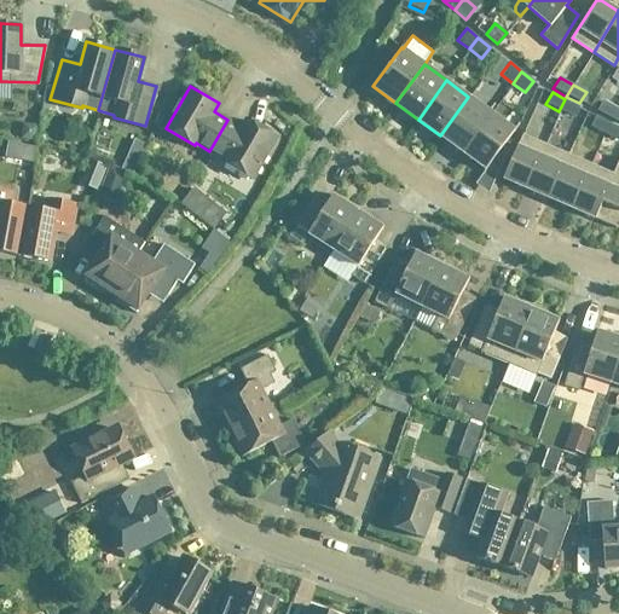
[(468,97),(440,135),(462,151),(491,113),(468,97)]
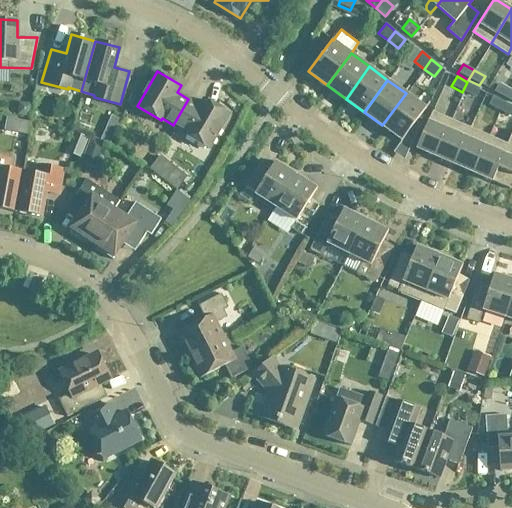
[(473,98),(478,88),(467,82),(462,92),(473,98)]
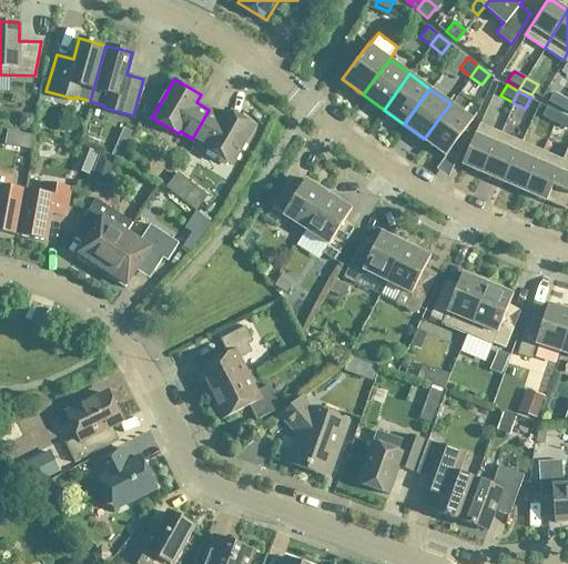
[(554,92),(547,103),(560,110),(566,99),(554,92)]
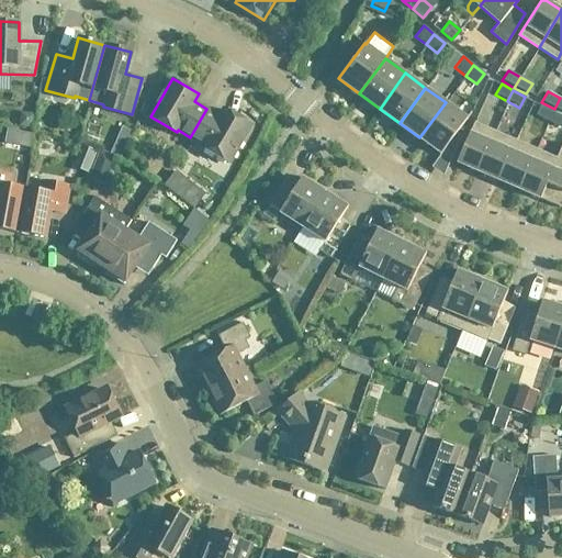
[(446,102),(419,137),(440,153),(446,146),(456,133),(467,118),(446,102)]
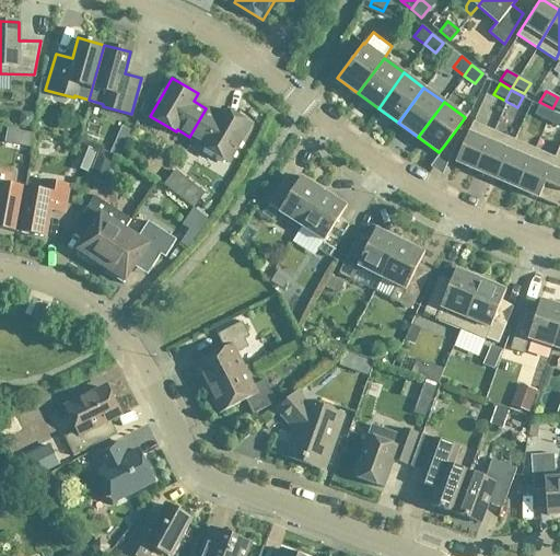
[(538,104),(533,115),(546,122),(551,111),(538,104)]
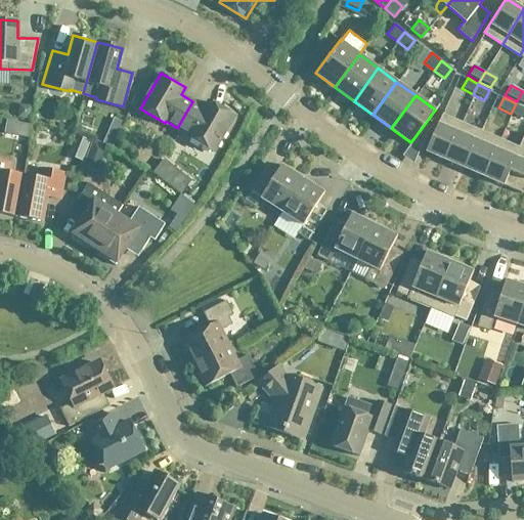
[(187,136),(213,150),(233,115),(208,100),(204,107),(192,101),(177,128),(188,134),(187,136)]
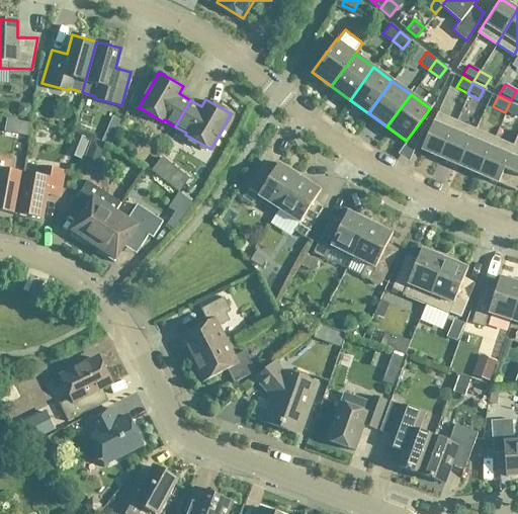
[(516,118),(517,114),(517,106),(510,102),(505,112),(516,118)]
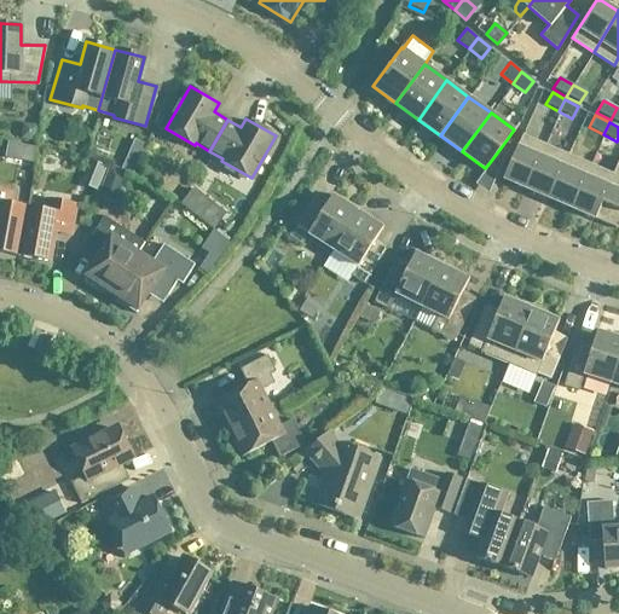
[(526,187),(545,143),(522,133),(503,178),(526,187)]
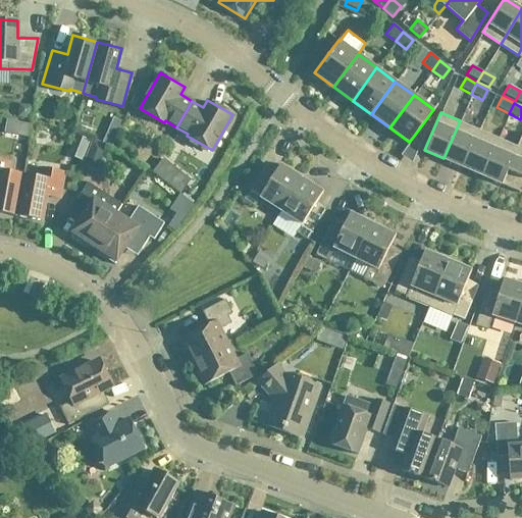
[(460,120),(444,158),(463,166),(478,128),(460,120)]
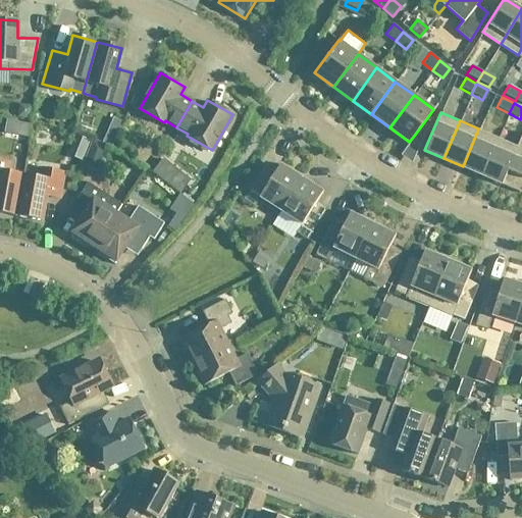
[(414,136),(421,141),(427,125),(423,123),(414,136)]
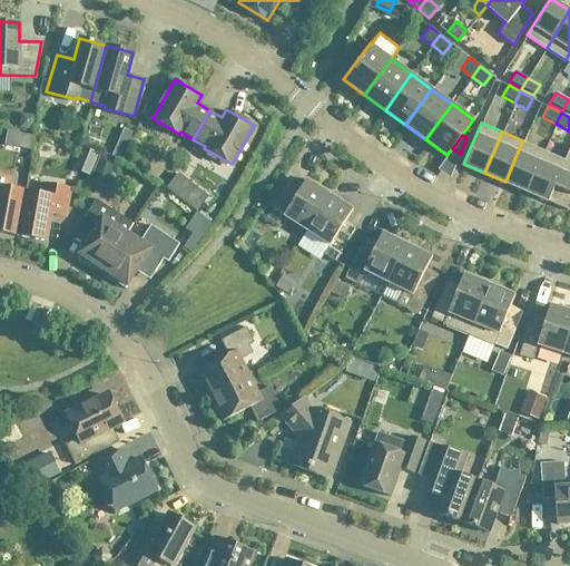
[(527,191),(543,150),(522,140),(505,182),(527,191)]
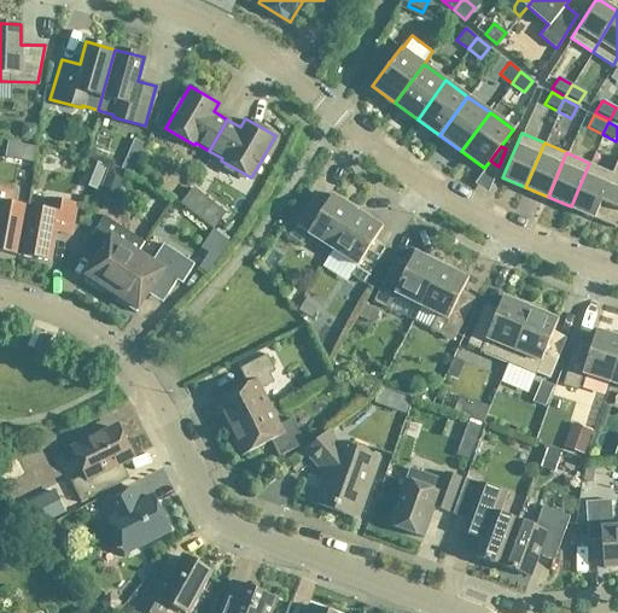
[(617,156),(611,171),(594,217),(617,227),(617,222),(617,156)]
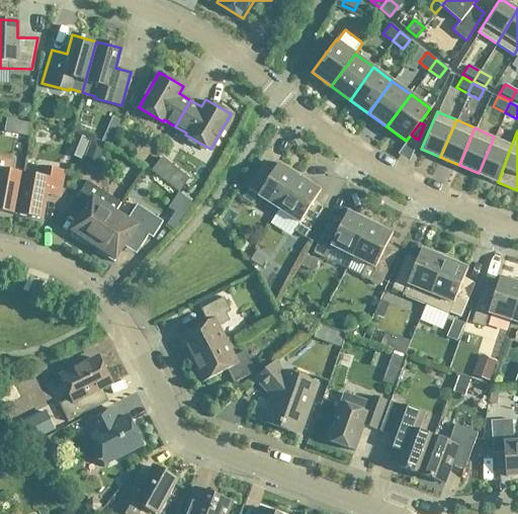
[(498,182),(512,144),(494,137),(479,173),(498,182)]
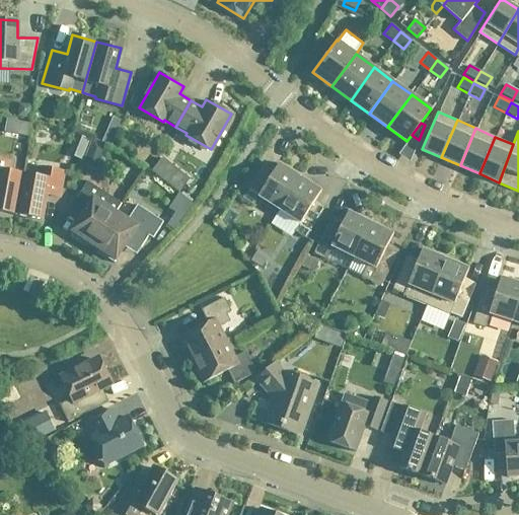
[(96,170),(105,145),(90,139),(81,164),(96,170)]
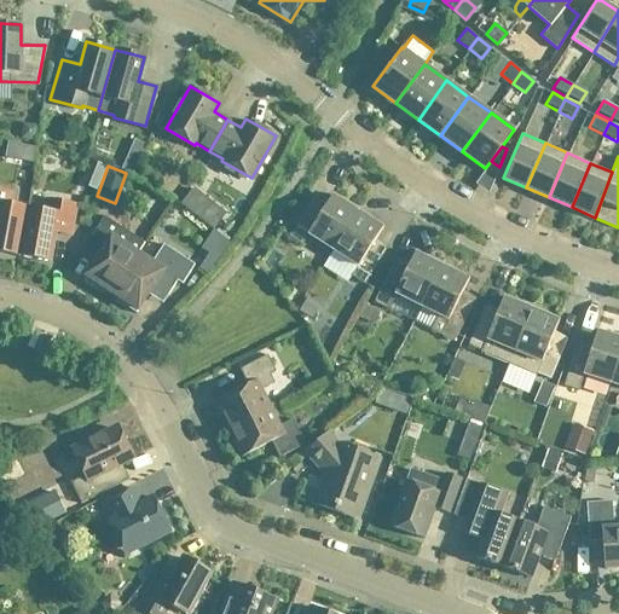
[(0,250),(18,255),(27,207),(9,203),(11,191),(0,189),(0,250)]
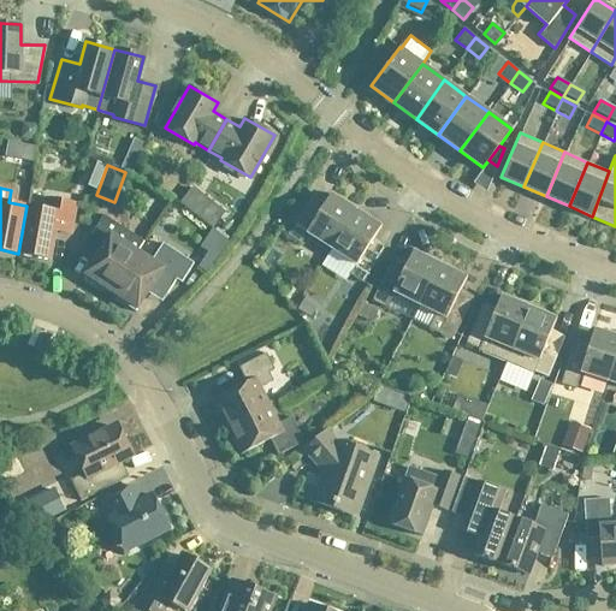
[(288,233),(300,242),(306,232),(331,248),(357,206),(331,193),(325,203),(311,196),(288,233)]
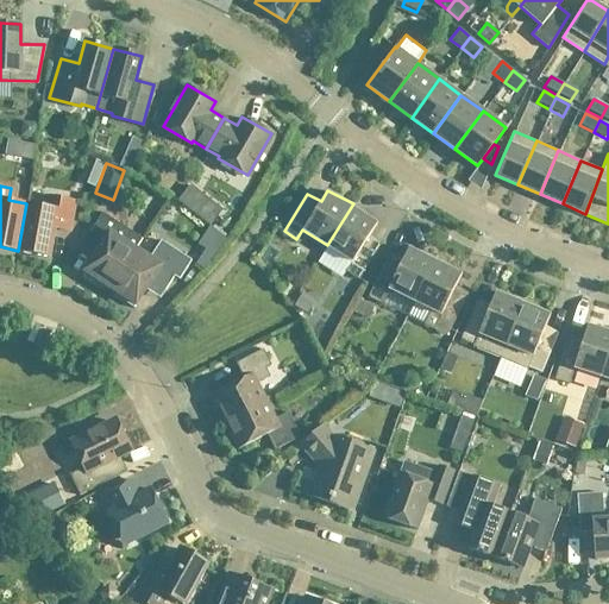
[(74,200),(46,195),(44,207),(26,203),(18,251),(49,256),(54,227),(68,230),(74,200)]
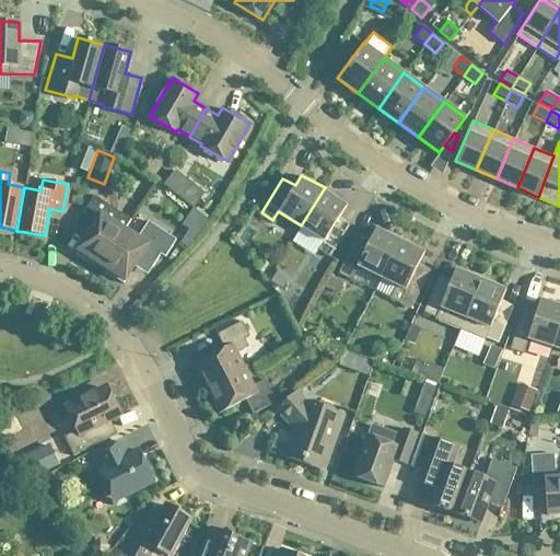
[(301,226),(323,240),(317,248),(329,256),(345,231),(334,224),(347,204),(325,187),(301,226)]
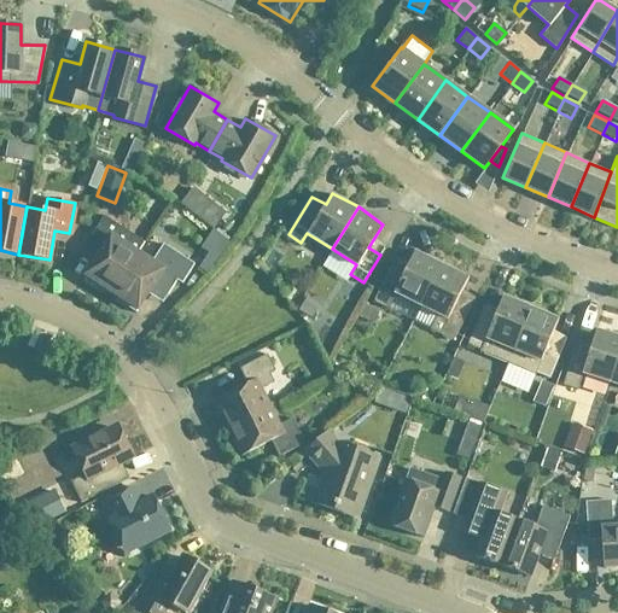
[(100,250),(82,278),(94,285),(97,282),(111,291),(136,251),(144,240),(103,214),(86,240),(100,250)]
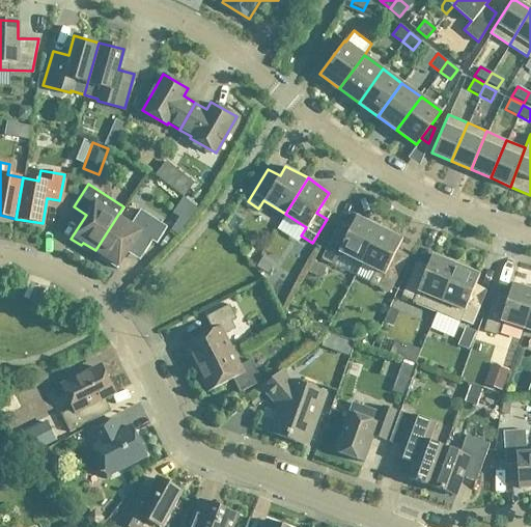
[(140,209),(130,224),(117,216),(95,250),(107,258),(106,260),(116,268),(132,244),(143,252),(151,240),(156,243),(166,226),(140,209)]
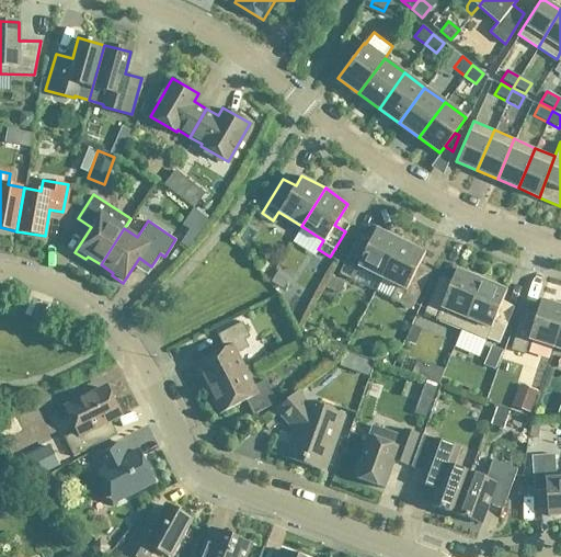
[(339,273),(351,279),(357,265),(381,277),(401,237),(376,227),(366,248),(354,242),(339,273)]
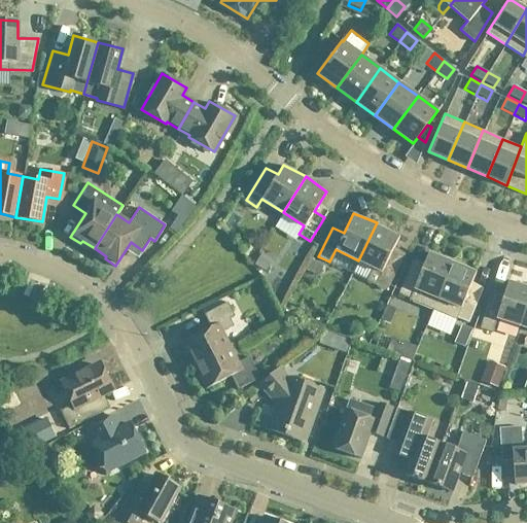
[(365,280),(386,289),(399,262),(389,255),(398,236),(377,222),(358,260),(373,267),(365,280)]
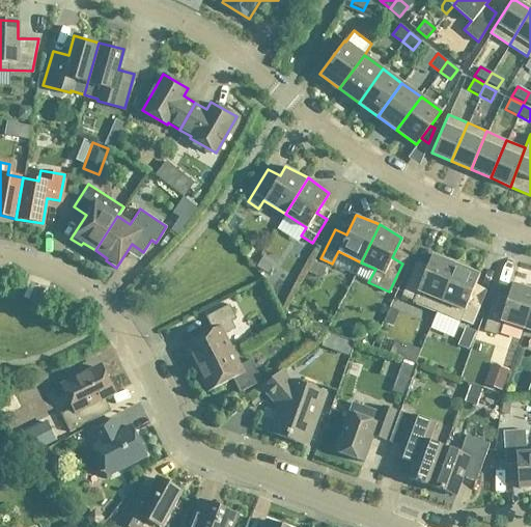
[(413,300),(412,302),(436,311),(456,260),(431,253),(423,274),(412,269),(401,295),(413,300)]
